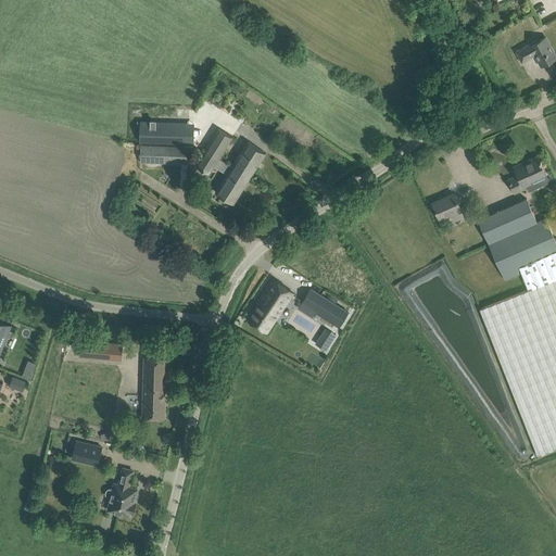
[(542,66),(555,59),(555,55),(545,37),(541,40),(540,38),(516,51),(522,63),(532,58),(532,57),(535,54),(542,66)]
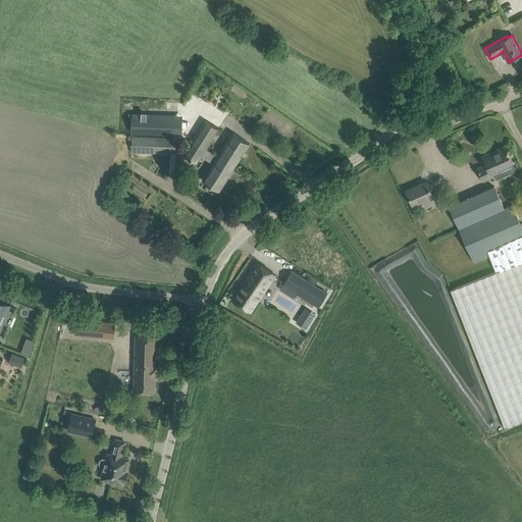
[(176,114),(133,113),(133,133),(176,134),(176,114)]
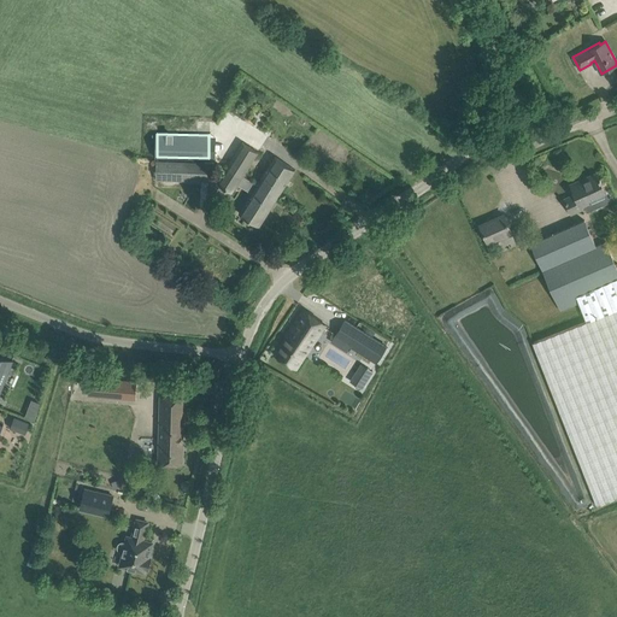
[(244,174),(251,162),(257,151),(242,142),(235,152),(228,164),(244,174)]
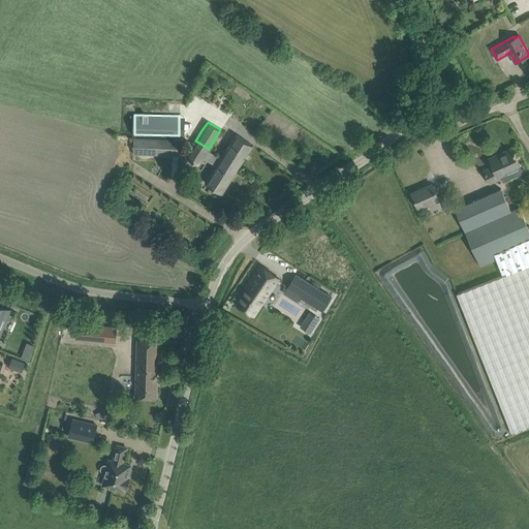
[(253,146),(245,139),(235,133),(220,158),(238,169),(253,146)]
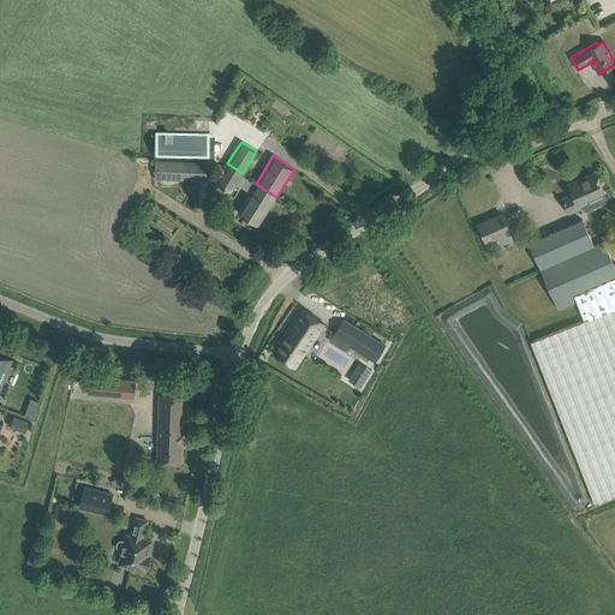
[(209,181),(210,161),(156,160),(155,180),(209,181)]
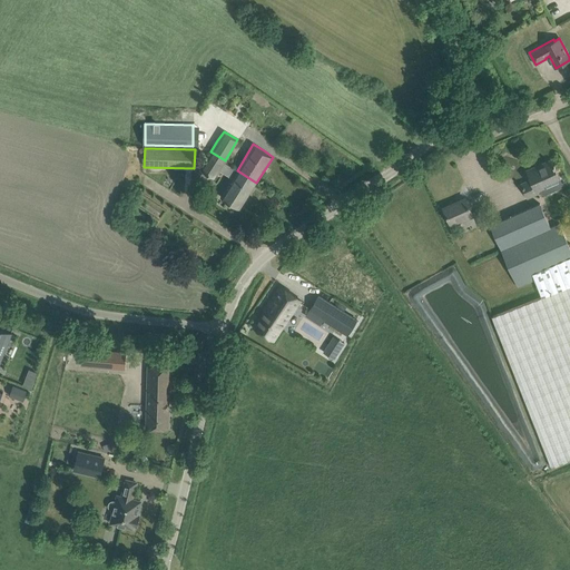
[(214,178),(225,160),(210,151),(209,154),(203,166),(200,169),(214,178)]
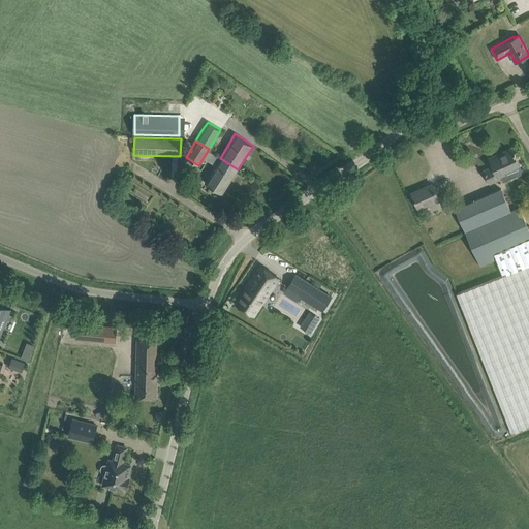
[(523,174),(519,164),(515,155),(516,155),(515,153),(514,153),(512,149),(490,159),(494,169),(486,174),(490,184),(502,179),(503,182),(523,174)]
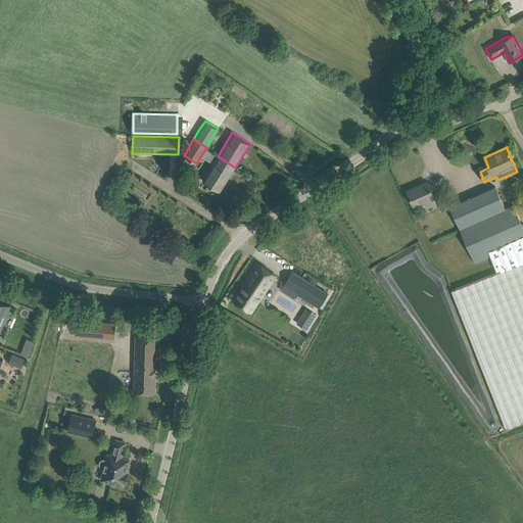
[(220,191),(235,168),(218,156),(202,180),(220,191)]
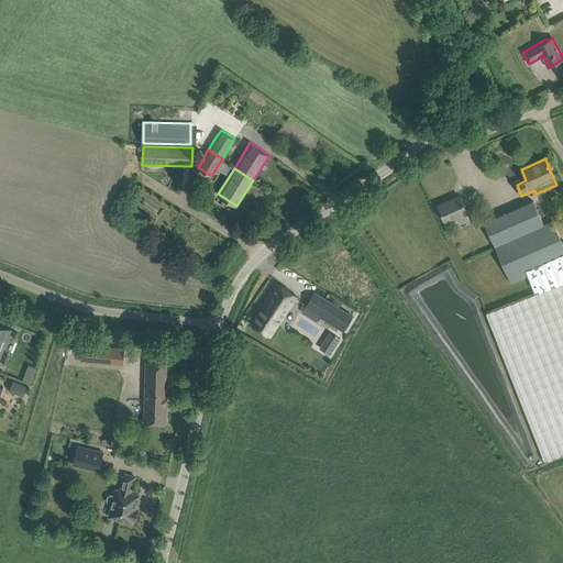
[(467,212),(464,206),(460,196),(439,206),(445,221),(467,212)]
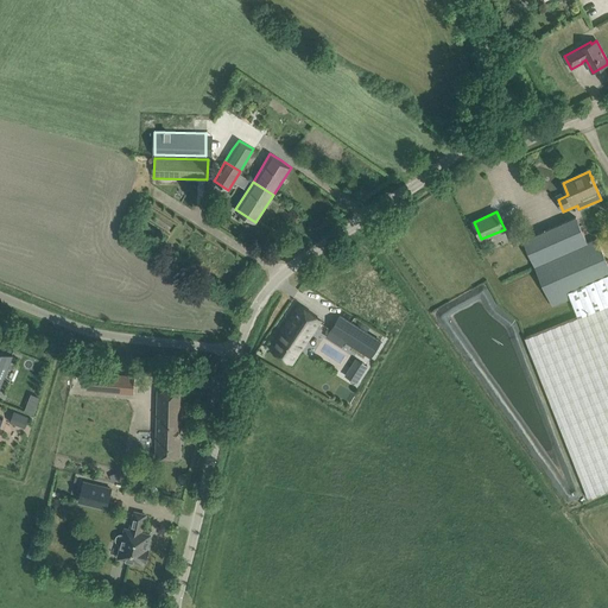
[(607,491),(607,264),(597,239),(587,242),(576,217),(524,240),(553,306),(571,299),(578,317),(525,339),(589,499),(607,491)]
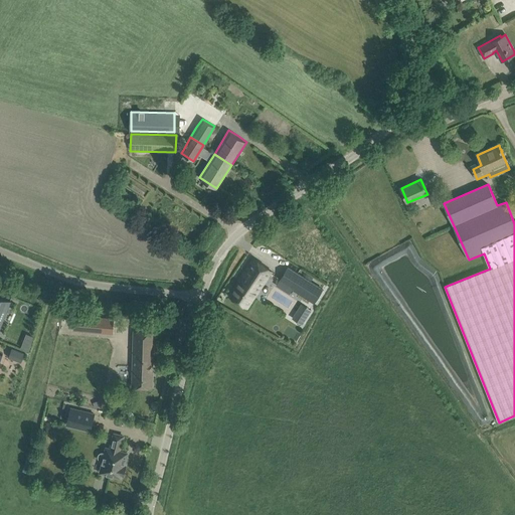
[(430,194),(436,207),(443,204),(437,191),(430,194)]
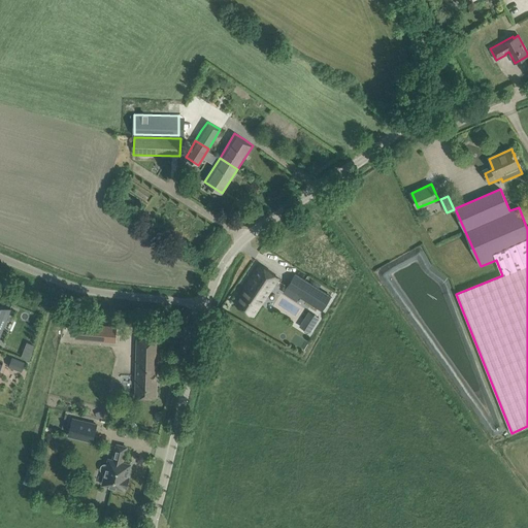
[(136,208),(133,213),(141,219),(144,213),(136,208)]
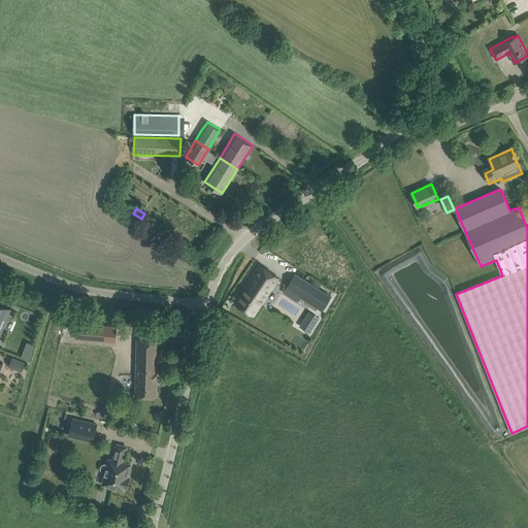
[(274,286),(279,278),(259,265),(243,288),(244,288),(234,303),(254,316),(261,306),(259,305),(273,285),(274,286)]
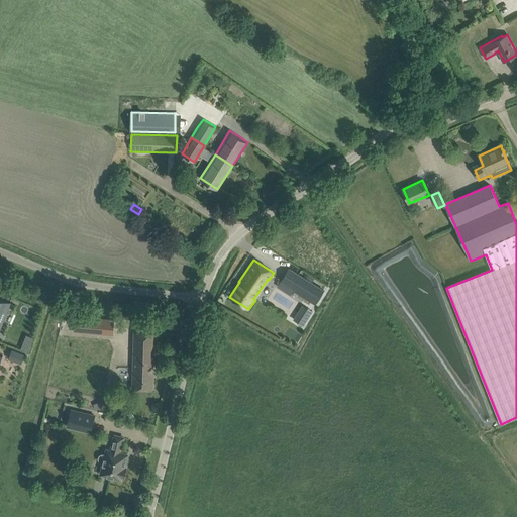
[(316,304),(324,291),(299,275),(291,288),(316,304)]
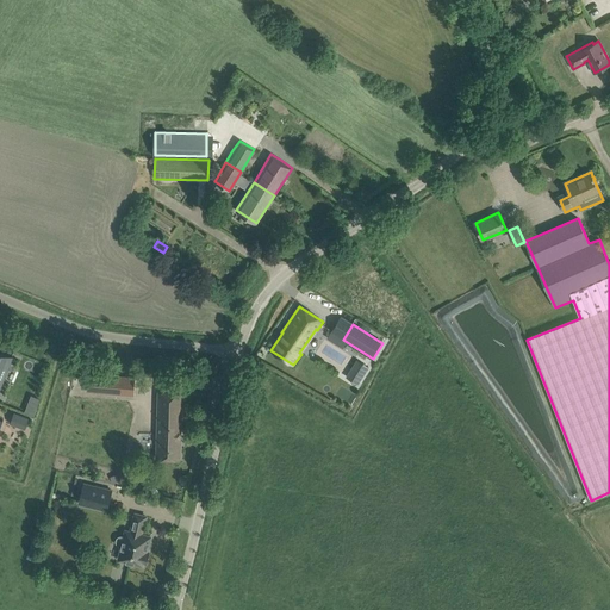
[(0,388),(13,356),(12,356),(12,358),(0,352),(0,388)]
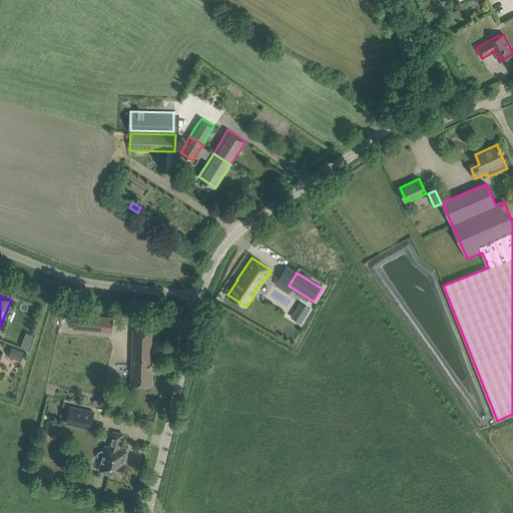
[(301,303),(296,311),(305,317),(310,309),(301,303)]
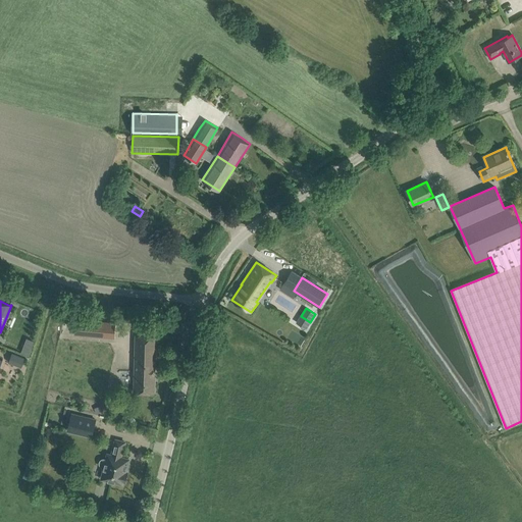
[(74,334),(115,338),(116,323),(75,319),(74,334)]
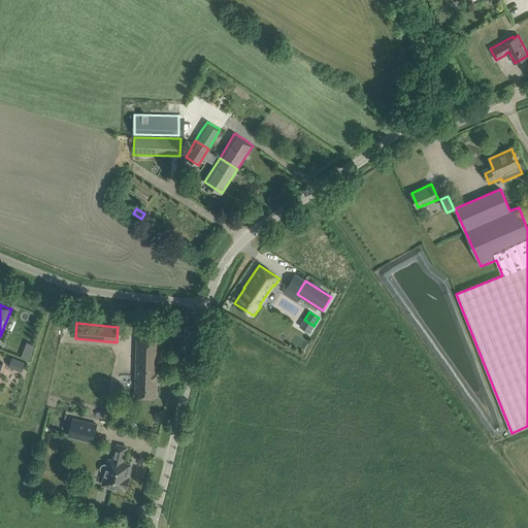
[(158,339),(147,338),(137,338),(135,396),(156,397),(158,339)]
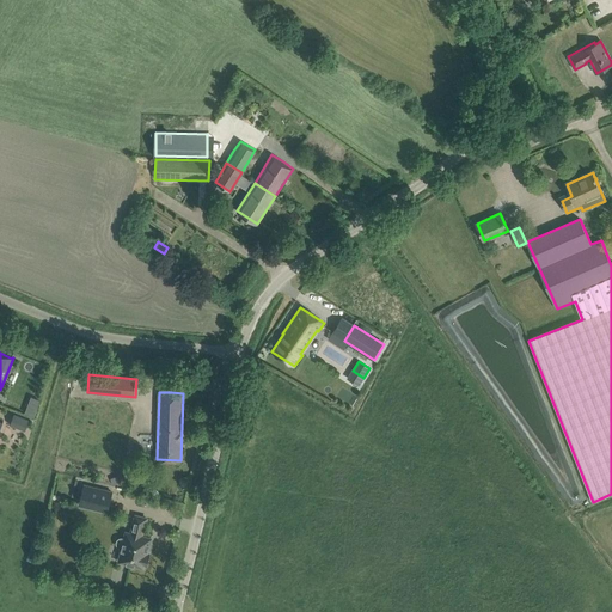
[(31,397),(25,414),(35,418),(41,401),(31,397)]
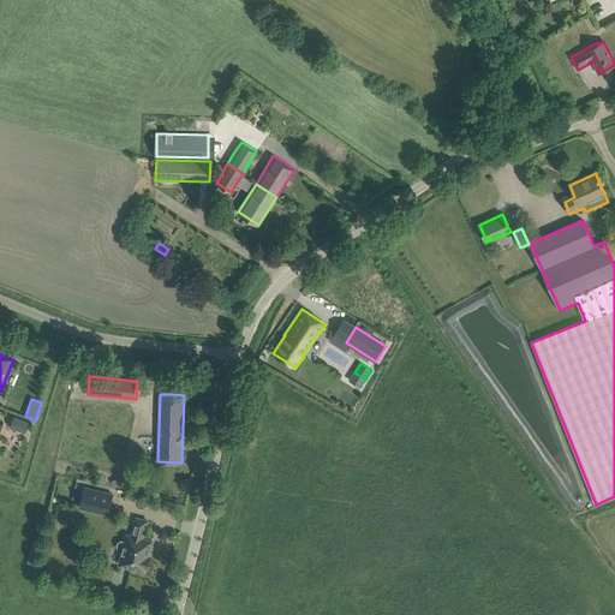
[(15,416),(10,427),(25,433),(30,422),(15,416)]
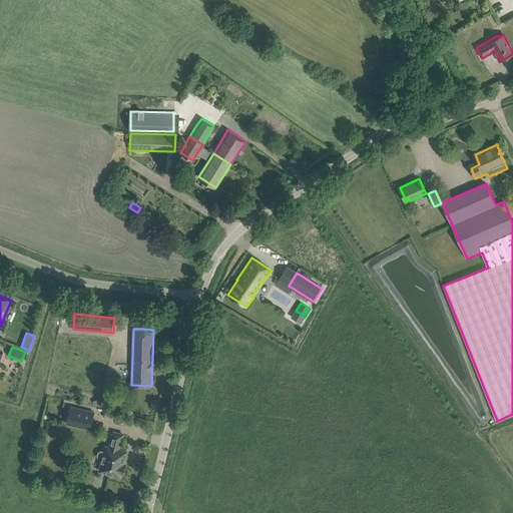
[(90,427),(94,413),(71,407),(67,421),(90,427)]
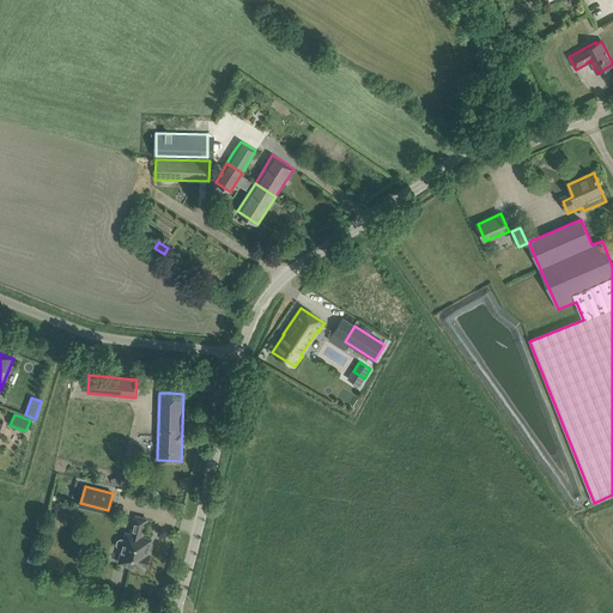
[(120,562),(133,565),(144,568),(145,565),(147,566),(150,554),(147,554),(151,539),(143,536),(147,519),(137,516),(132,534),(127,533),(126,539),(122,538),(120,539),(117,540),(117,542),(117,546),(119,547),(123,550),(120,562)]
